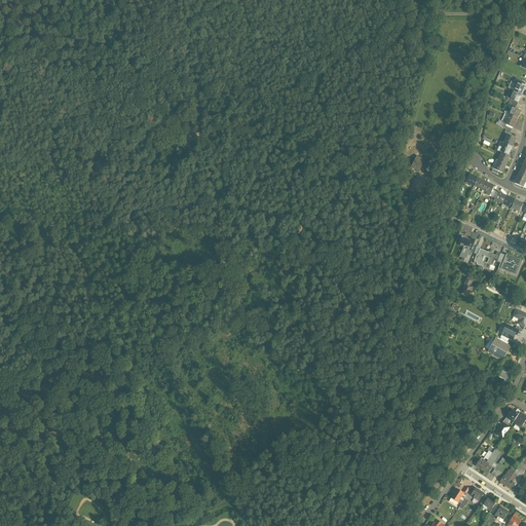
[(519,0),(514,0),(513,1),(520,15),(525,12),(519,0)]
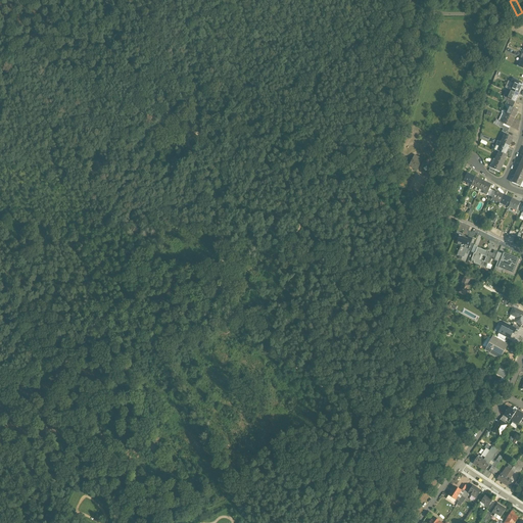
[(513,87),(511,91),(519,94),(522,86),(520,85),(515,83),(514,84),(513,87)]
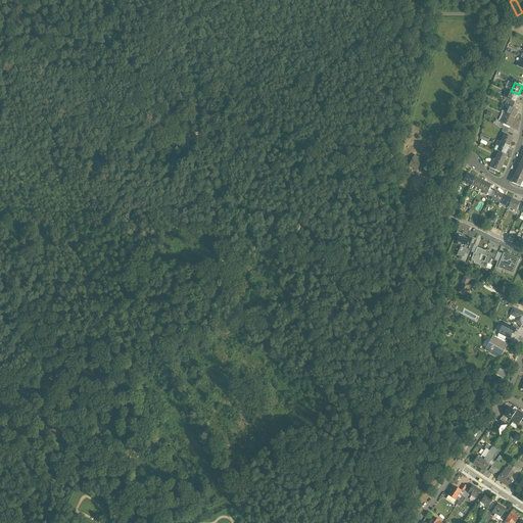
[(519,94),(511,91),(507,99),(509,100),(515,102),(519,94)]
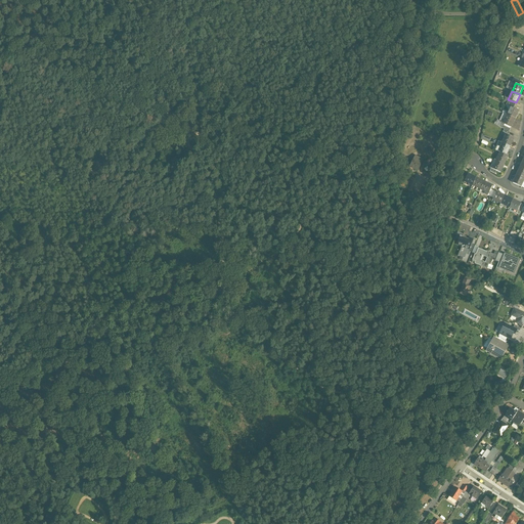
[(514,108),(511,107),(507,116),(515,119),(519,111),(514,108)]
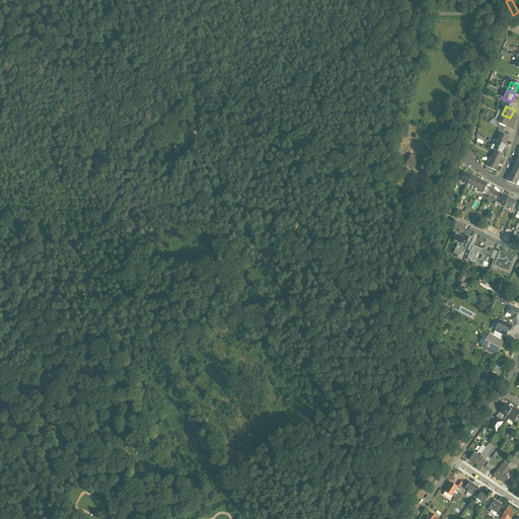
[(498,123),(506,126),(510,118),(502,115),(498,123)]
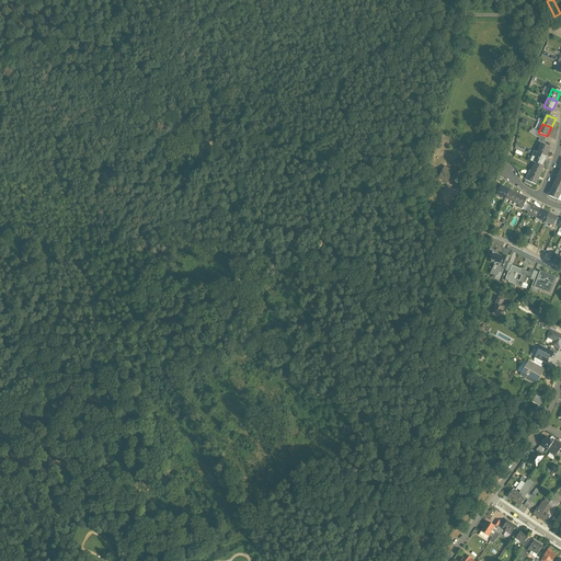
[(547,136),(538,133),(537,132),(534,136),(539,138),(545,140),(547,136)]
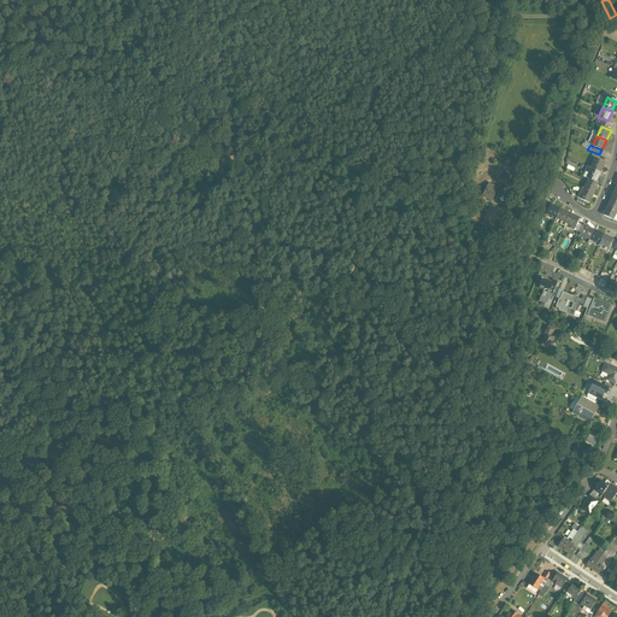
[(598,160),(595,159),(591,169),(600,174),(605,163),(598,160)]
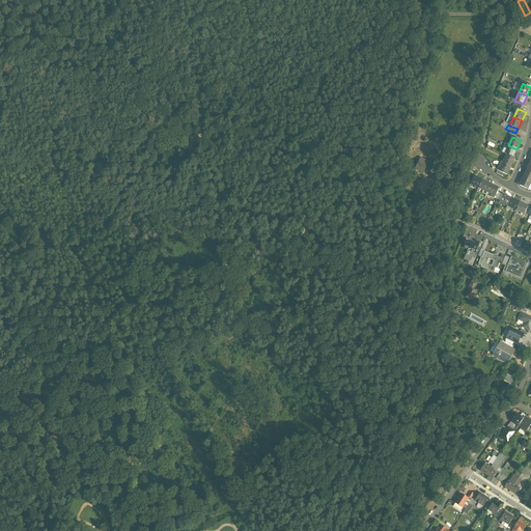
[(516,149),(508,145),(505,154),(506,155),(512,158),(516,149)]
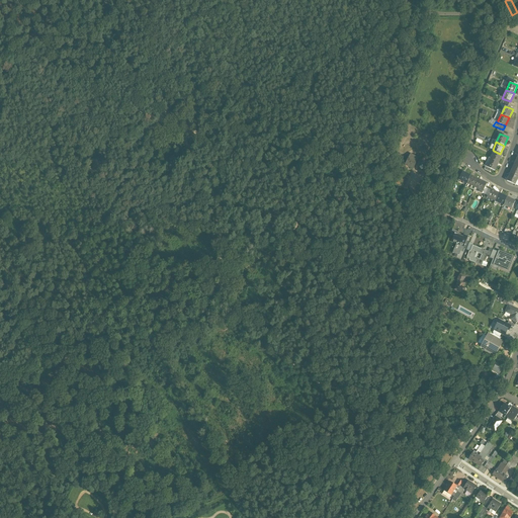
[(500,154),(494,151),(491,159),(499,163),(502,155),(500,154)]
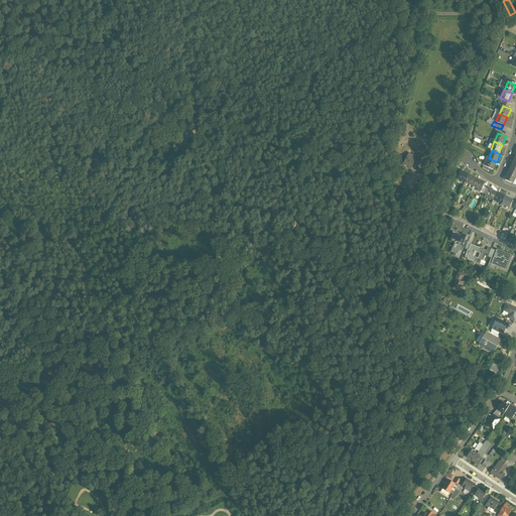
[(416,158),(409,154),(404,165),(411,168),(416,158)]
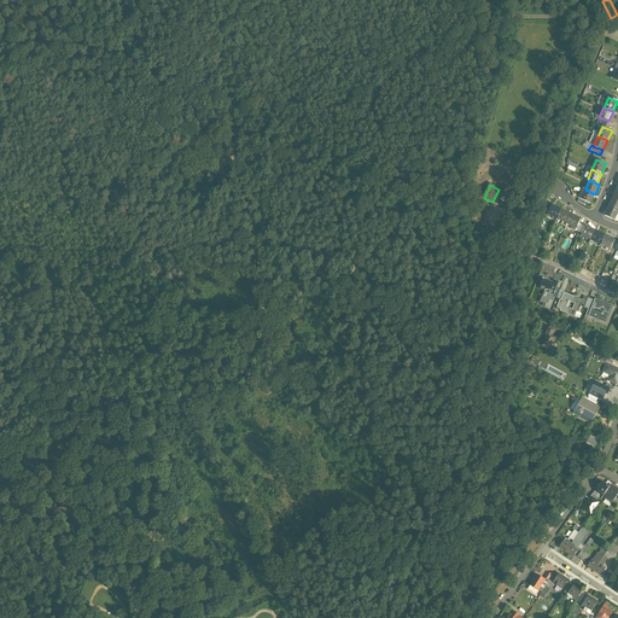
[(595,194),(586,190),(581,199),(586,202),(590,204),(595,194)]
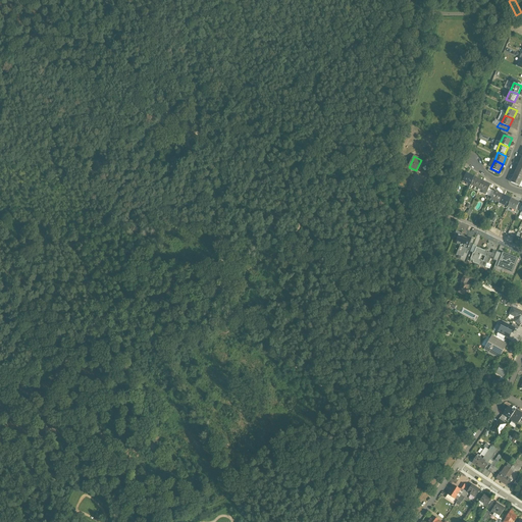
[(466,173),(462,181),(470,186),(474,177),(466,173)]
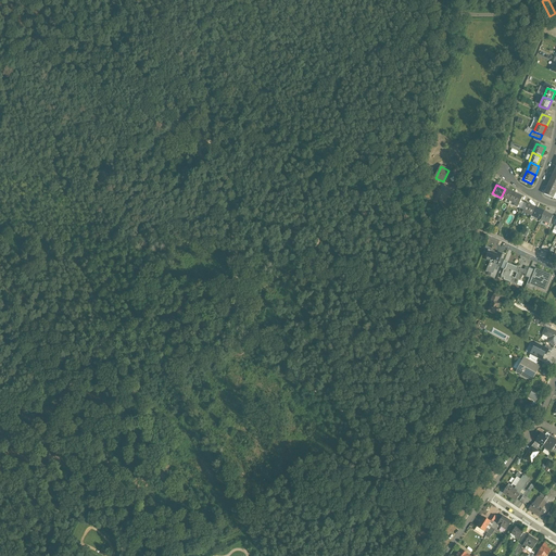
[(555,190),(555,189),(548,186),(544,194),(553,199),(555,190)]
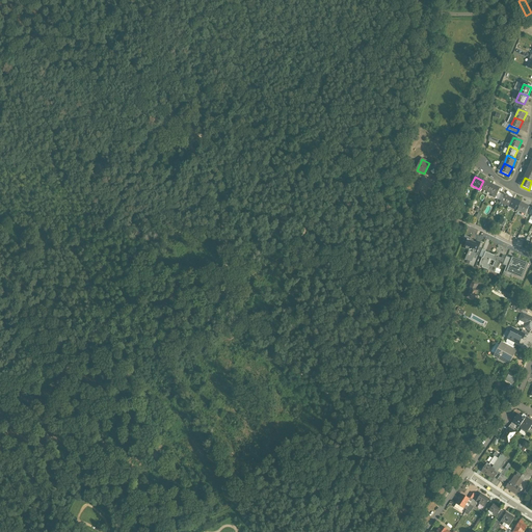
[(491,185),(483,181),(479,189),(487,193),(491,185)]
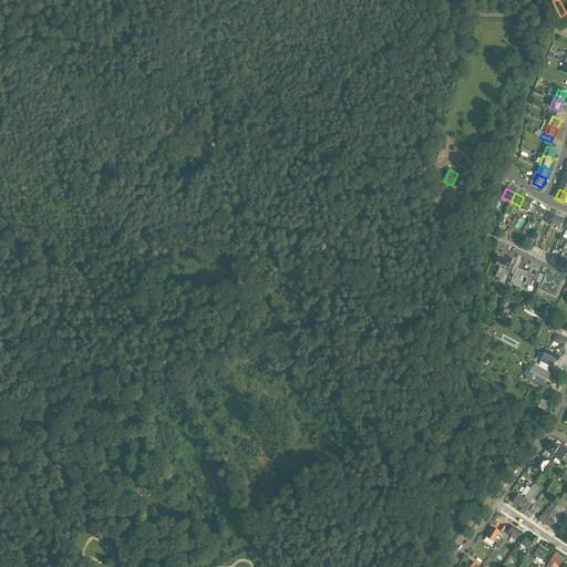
[(533,202),(524,197),(519,206),(525,208),(524,210),(527,213),(528,212),(531,205),(533,202)]
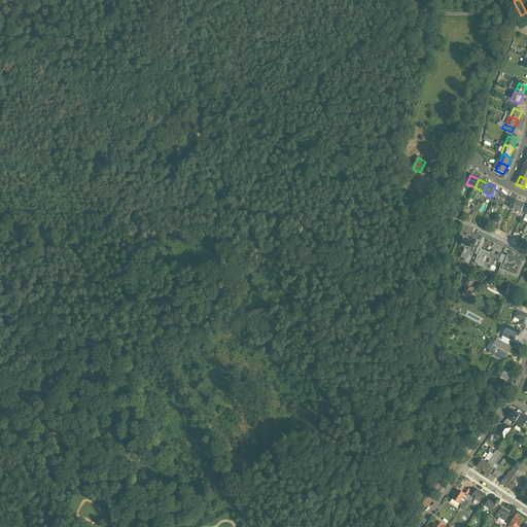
[(507,197),(499,194),(496,200),(495,201),(503,205),(507,197)]
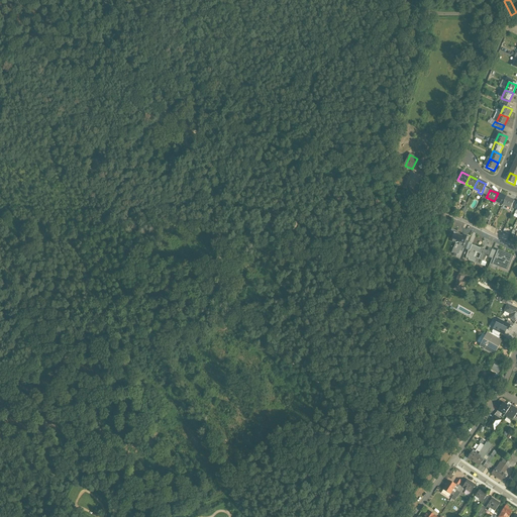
[(506,197),(498,193),(494,201),(502,205),(506,197)]
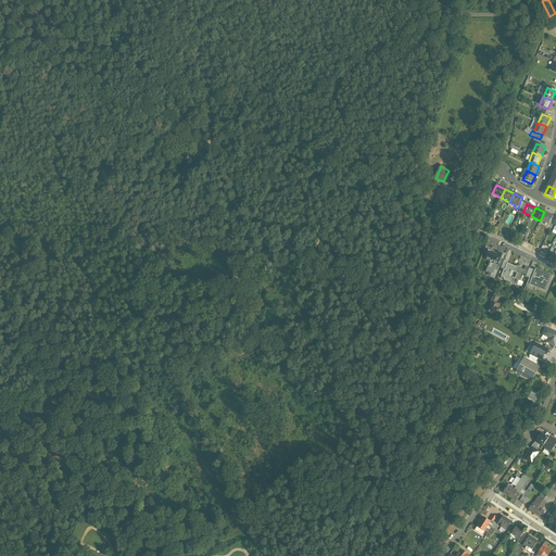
[(553,216),(544,212),(540,220),(548,225),(550,224),(553,216)]
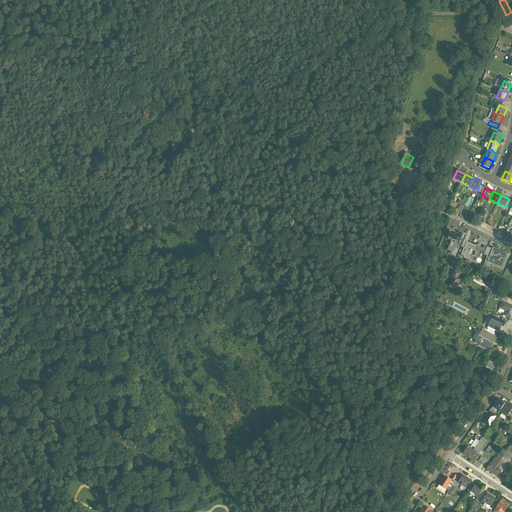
[(451,232),(449,231),(448,233),(446,239),(451,241),(449,246),(447,250),(454,253),(457,243),(459,244),(462,234),(458,233),(457,234),(451,232)]
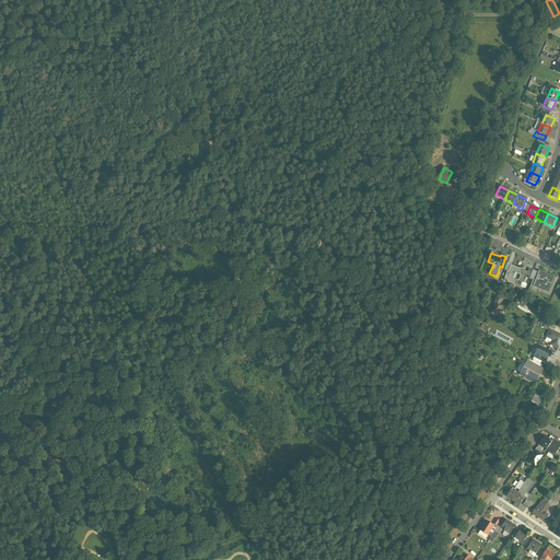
[(520,269),(511,266),(509,272),(508,271),(504,278),(508,280),(508,281),(513,284),(514,284),(516,279),(513,279),(515,273),(517,275),(520,270),(520,269)]
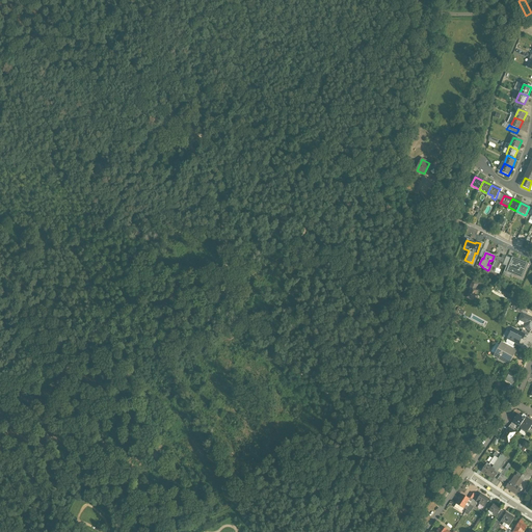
[(493,266),(490,265),(488,270),(489,270),(495,272),(497,268),(498,269),(500,264),(502,259),(501,259),(498,257),(498,258),(494,257),(491,261),(495,262),(493,266)]
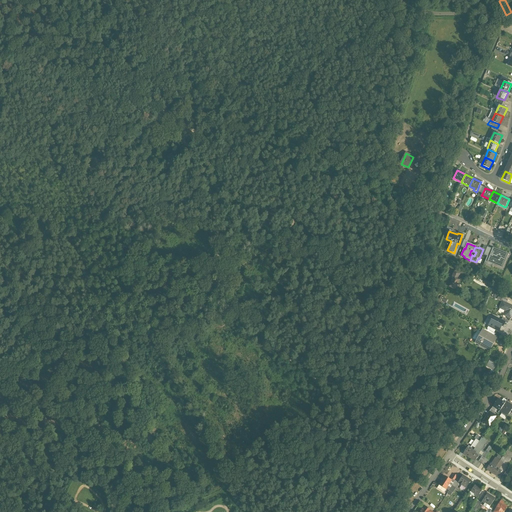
[(486,250),(484,255),(489,257),(492,249),(487,247),(486,250)]
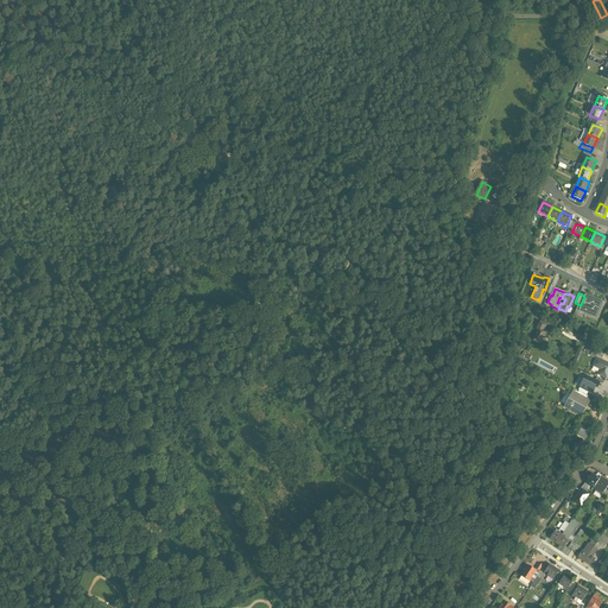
[(593,299),(584,296),(581,305),(578,310),(590,315),(591,314),(597,316),(603,302),(594,298),(593,299)]
